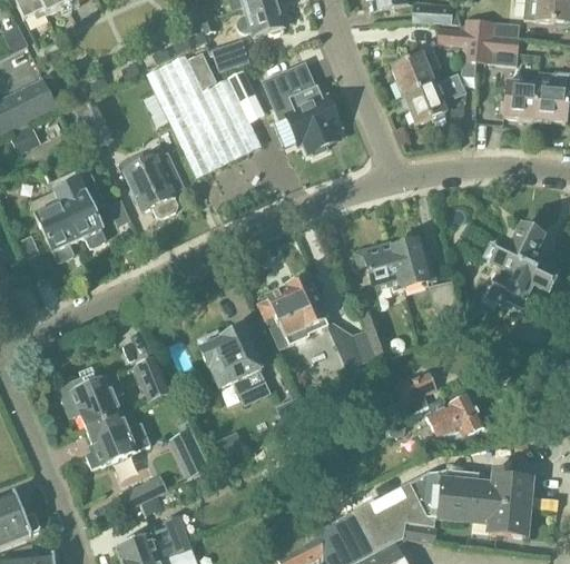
[(18,0),(26,17),(45,8),(48,13),(74,0),(18,0)]
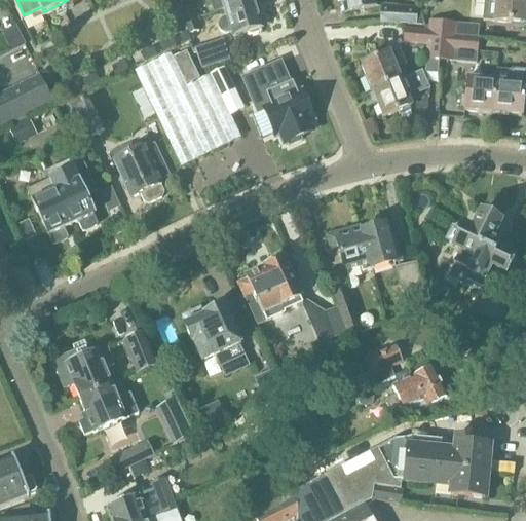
[(225,6),(247,0),(210,0),(213,10),(225,6)]
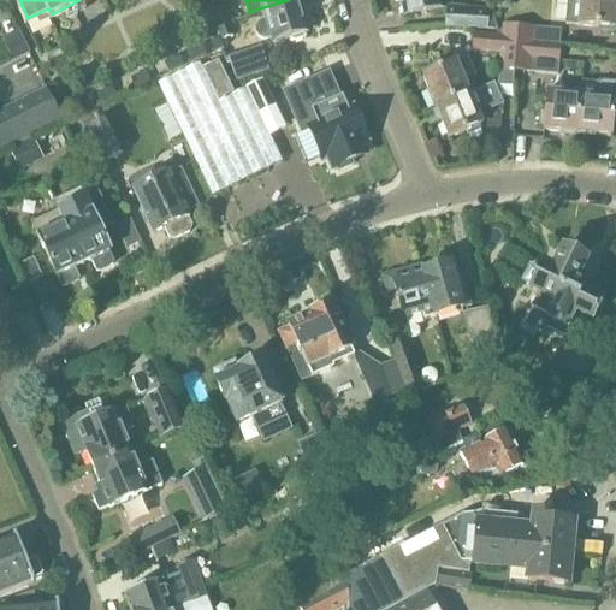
[(289,0),(264,7),(266,15),(261,16),(256,18),(255,23),(255,28),(258,33),(262,35),(266,35),(272,34),(274,39),(290,34),(295,36),(303,34),(304,29),(307,29),(298,0),(289,0)]
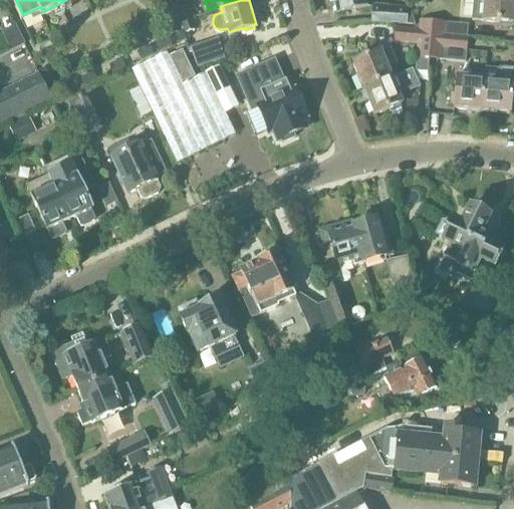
[(334,0),(337,12),(369,5),(368,0),(334,0)]
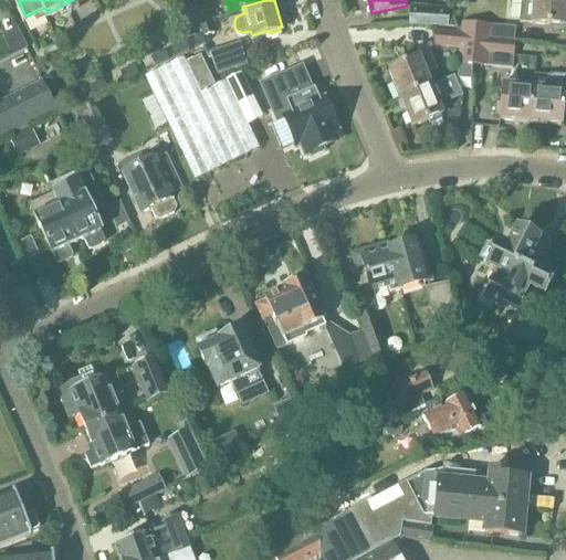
[(521,0),(519,18),(565,22),(565,0),(521,0)]
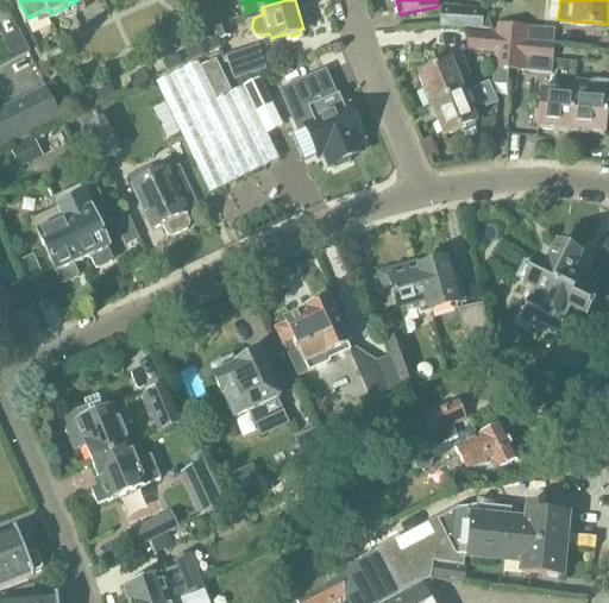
[(208,7),(214,23),(226,19),(220,2),(208,7)]
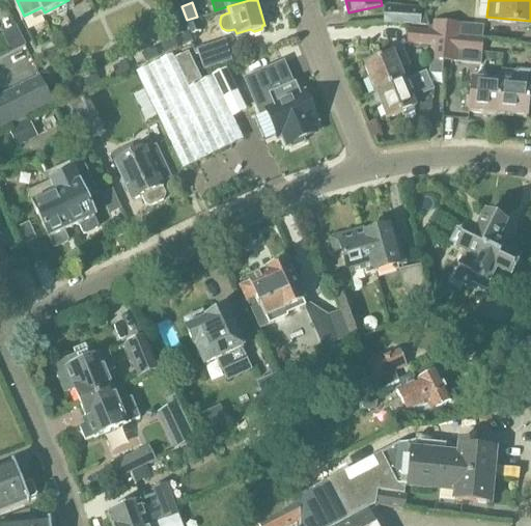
[(420,22),(421,5),(386,2),(385,19),(420,22)]
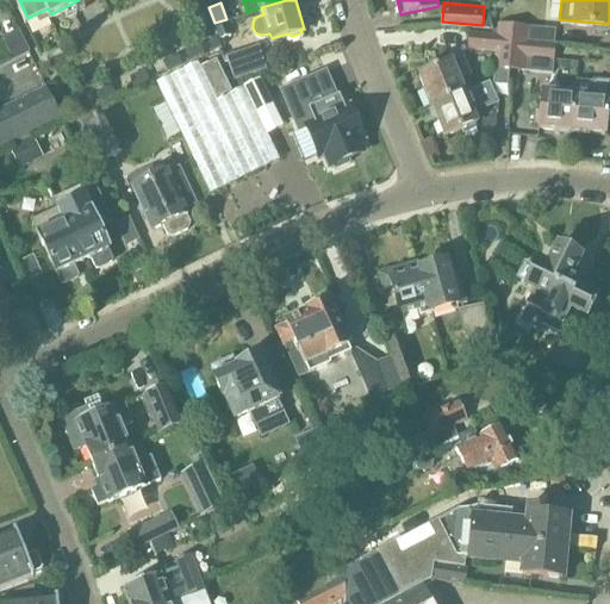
[(200,19),(210,16),(206,6),(197,10),(200,19)]
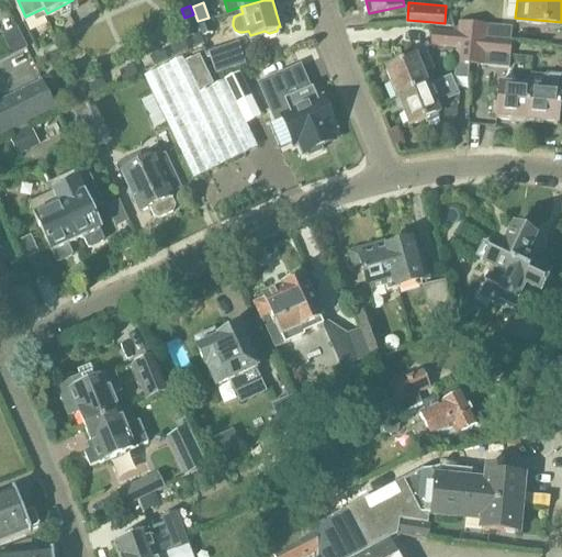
[(193,14),(184,18),(188,26),(197,23),(193,14)]
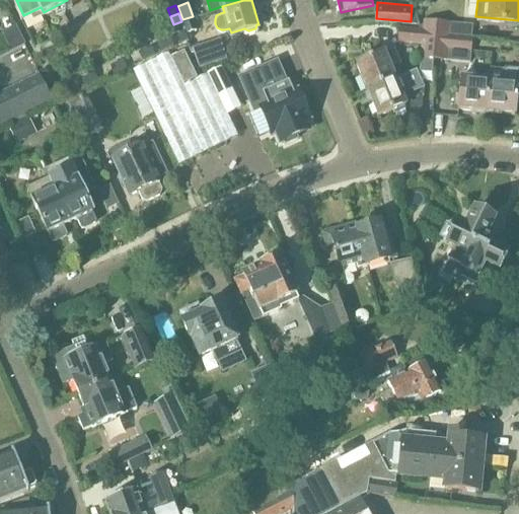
[(193,16),(182,19),(186,30),(196,26),(193,16)]
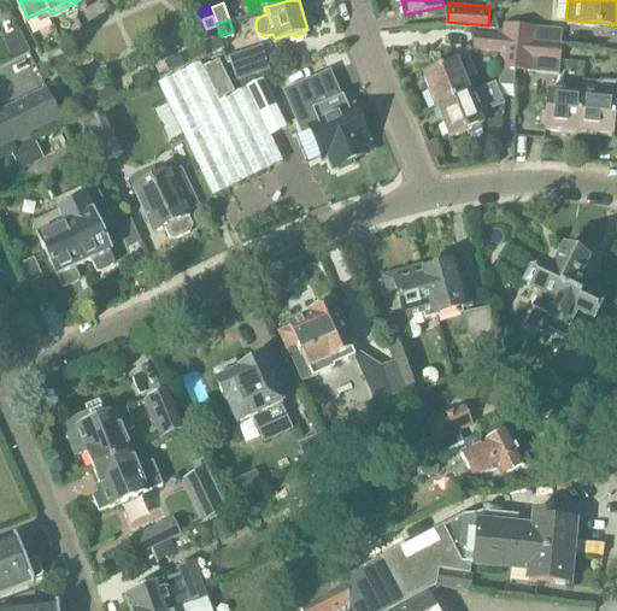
[(503,33),(503,35),(518,37),(533,39),(534,23),(504,21),(503,33)]
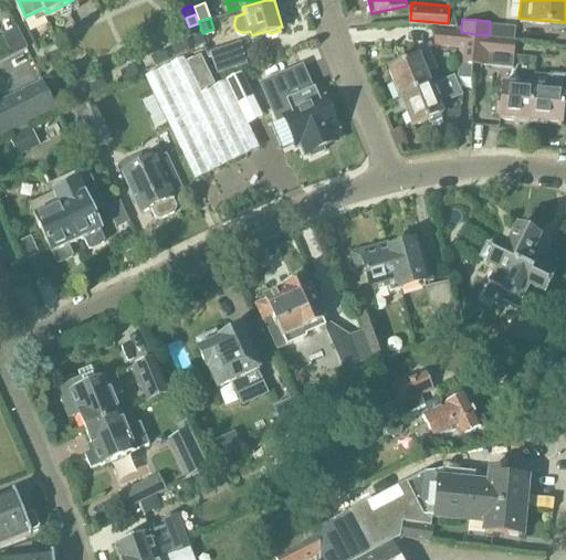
[(460,43),(461,32),(461,30),(436,27),(435,41),(460,43)]
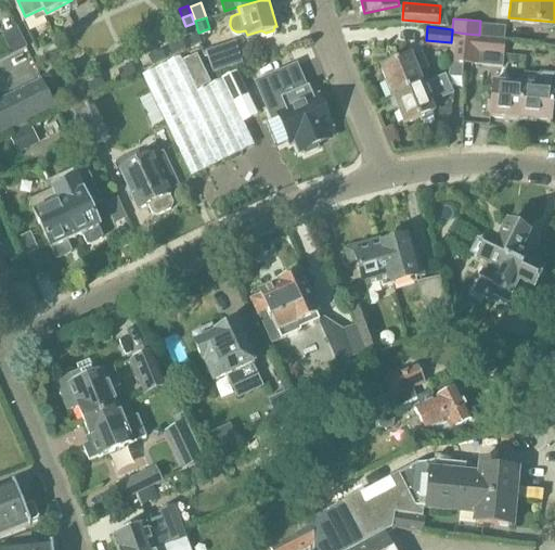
[(11,51),(27,43),(21,30),(5,38),(11,51)]
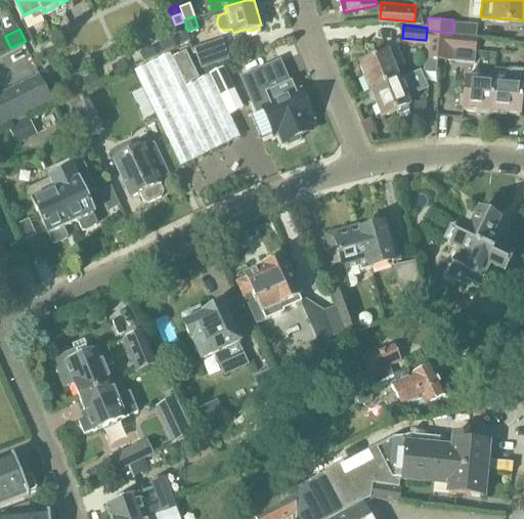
[(190,40),(185,29),(178,32),(183,43),(190,40)]
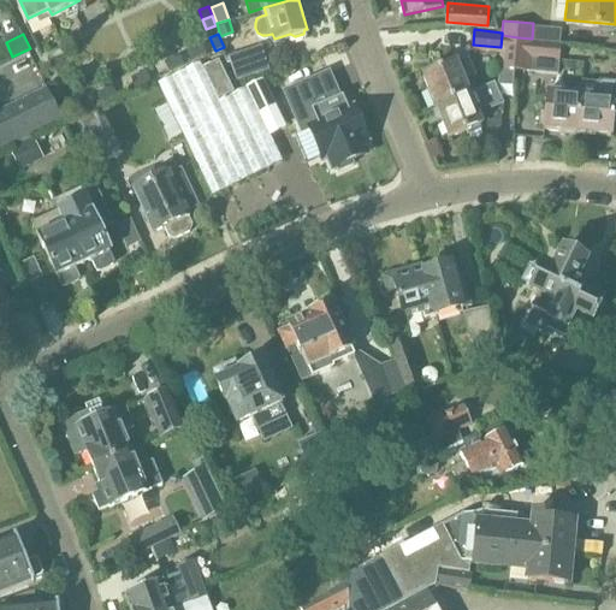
[(515,65),(517,37),(502,35),(501,47),(498,81),(513,82),(515,65)]
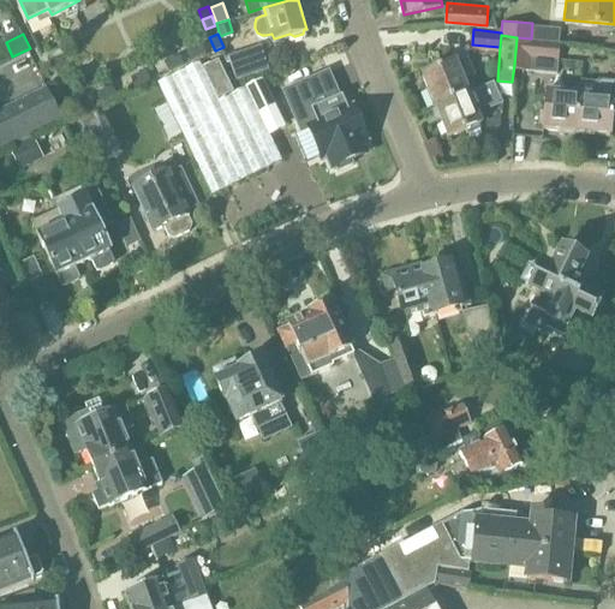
[(544,55),(530,53),(531,39),(517,37),(514,65),(556,70),(557,57),(544,55)]
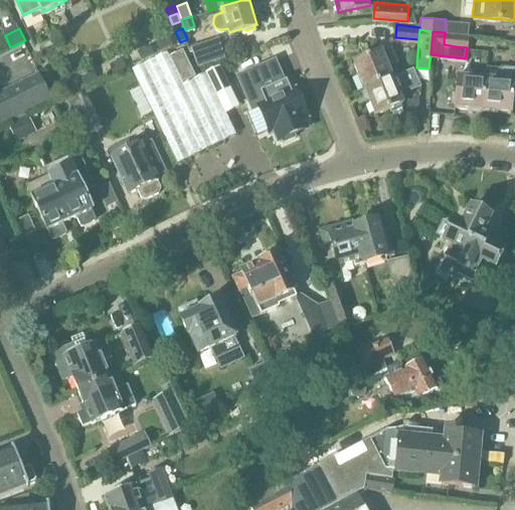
[(469,34),(445,32),(444,44),(456,46),(467,47),(469,34)]
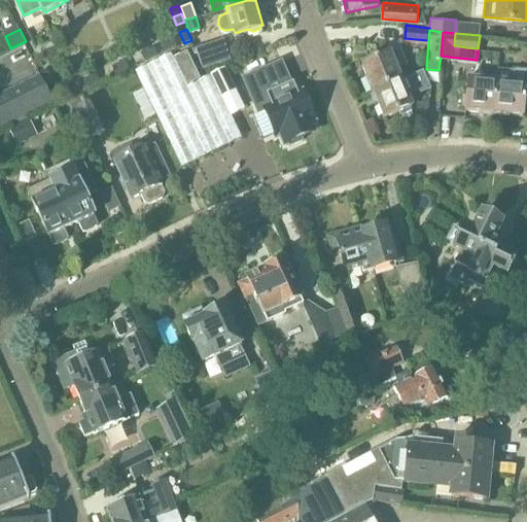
[(173,35),(166,38),(170,46),(177,43),(173,35)]
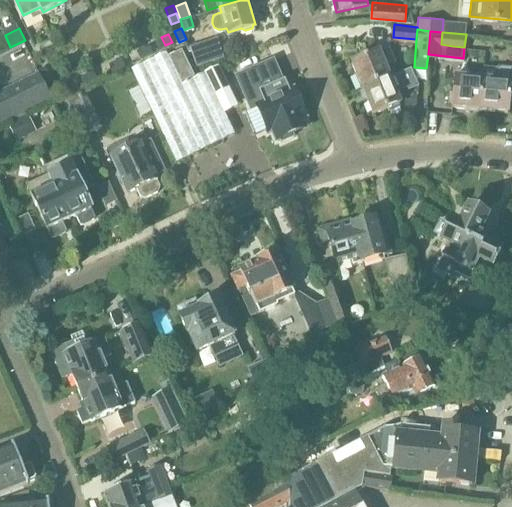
[(223,55),(216,35),(189,44),(196,64),(223,55)]
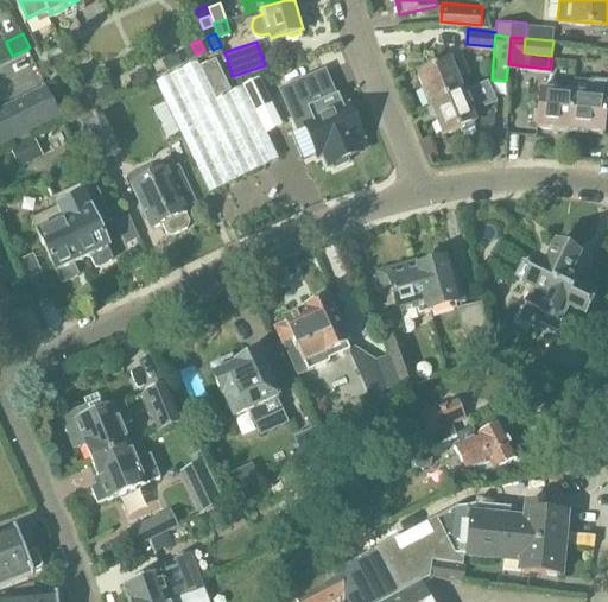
[(188,57),(196,54),(191,44),(183,48),(188,57)]
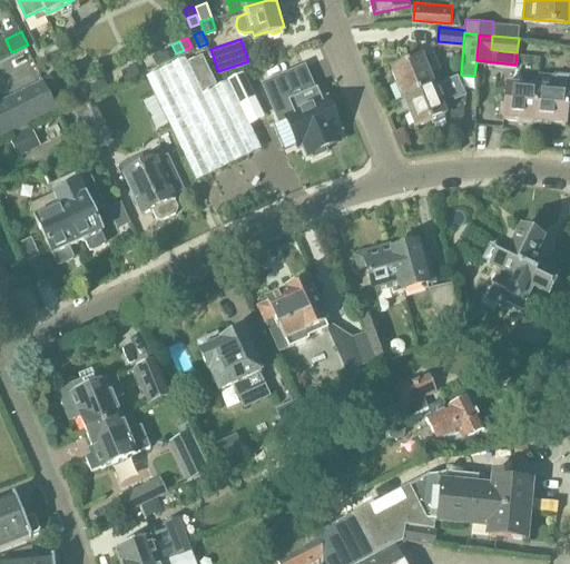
[(166,48),(158,51),(163,60),(170,57),(166,48)]
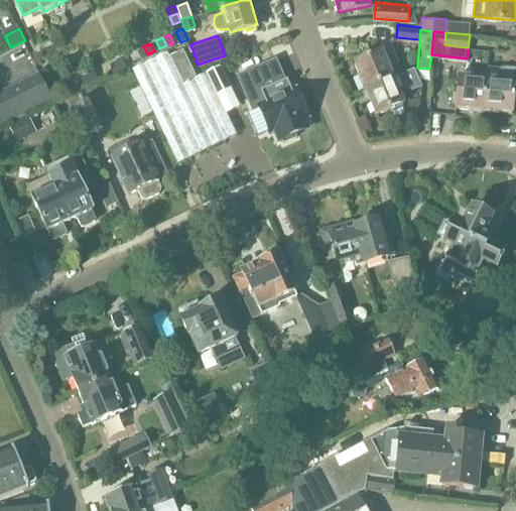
[(365,86),(393,75),(389,65),(399,60),(392,45),(382,49),(382,48),(354,59),(365,86)]
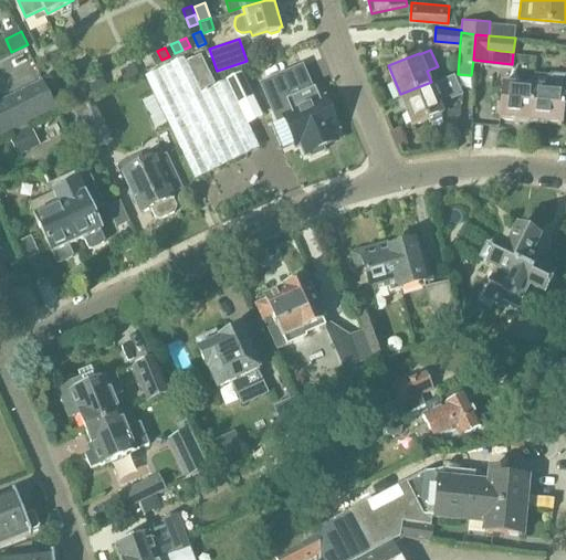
[(155,64),(161,60),(157,51),(150,54),(155,64)]
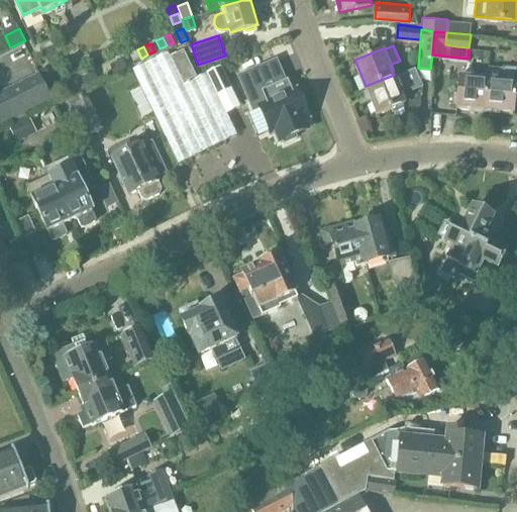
[(183,47),(170,54),(168,48),(131,66),(136,76),(124,81),(141,116),(152,110),(167,138),(202,121),(197,110),(220,99),(206,70),(196,75),(183,47)]
